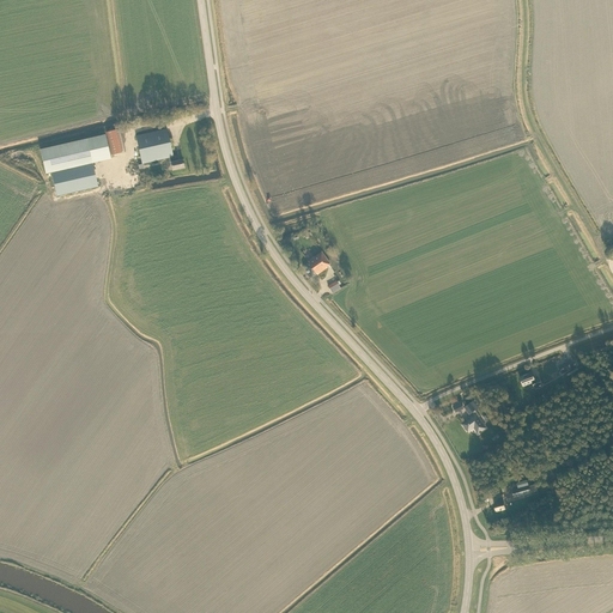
[(173,157),(167,128),(137,137),(143,164),(165,159),(168,168),(173,167),(173,171),(184,168),(182,161),(171,163),(170,157),(173,157)]
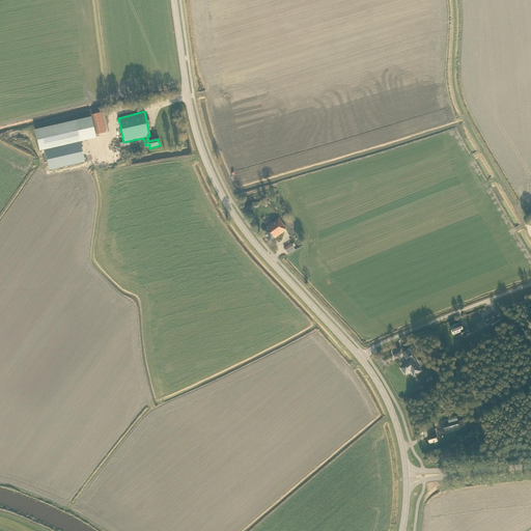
[(91,115),(96,135),(108,133),(104,112),(91,115)]
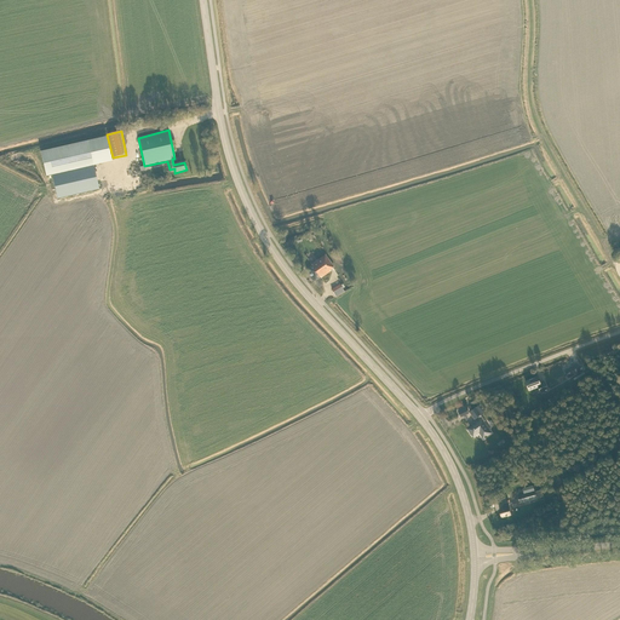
[(99,189),(89,141),(41,151),(46,176),(52,174),(58,199),(99,189)]
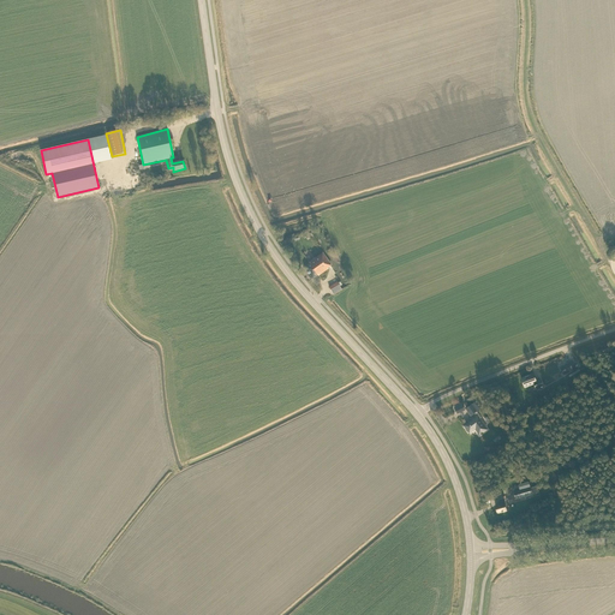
[(318,275),(328,269),(327,268),(332,266),(322,254),(309,263),(310,263),(304,268),(312,279),(318,275)]
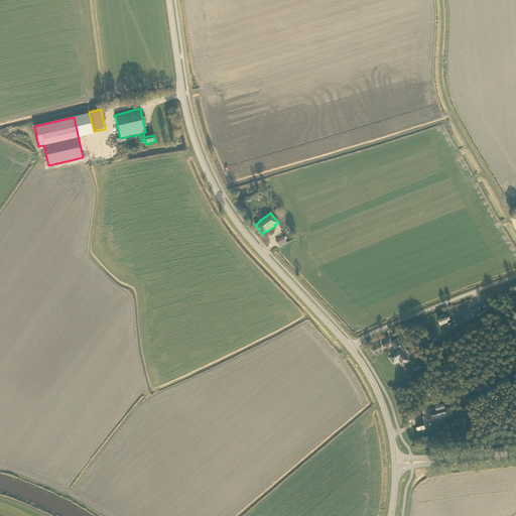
[(283,237),(276,241),(278,246),(285,242),(283,237)]
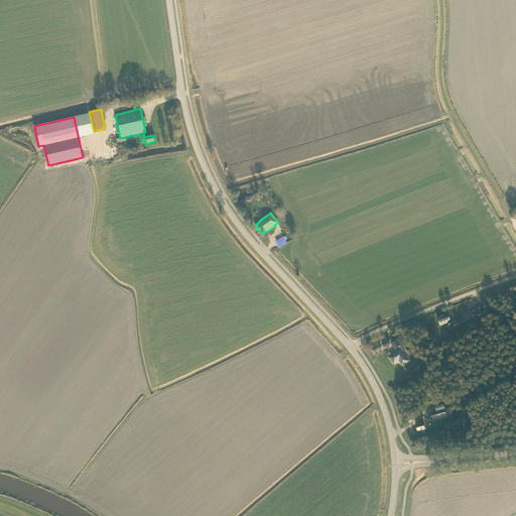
[(480,303),(470,309),(474,314),(484,308),(480,303)]
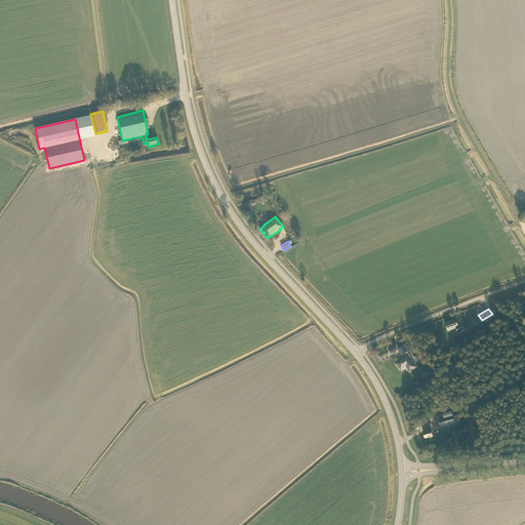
[(458,325),(455,319),(445,323),(448,331),(456,328),(458,333),(463,330),(461,324),(458,325)]
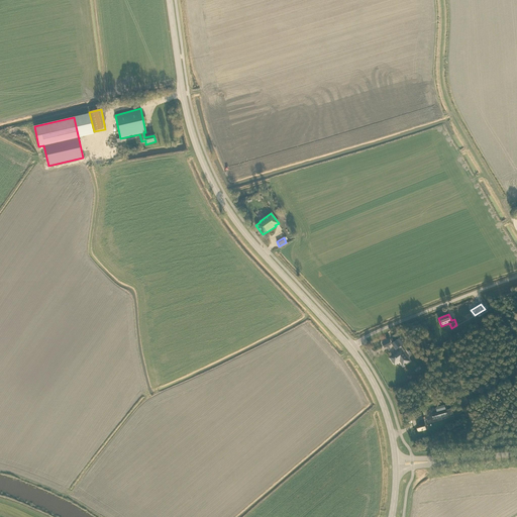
[(396,349),(399,347),(400,350),(390,358),(395,365),(402,359),(406,365),(410,362),(403,352),(405,351),(397,340),(392,343),(396,349)]
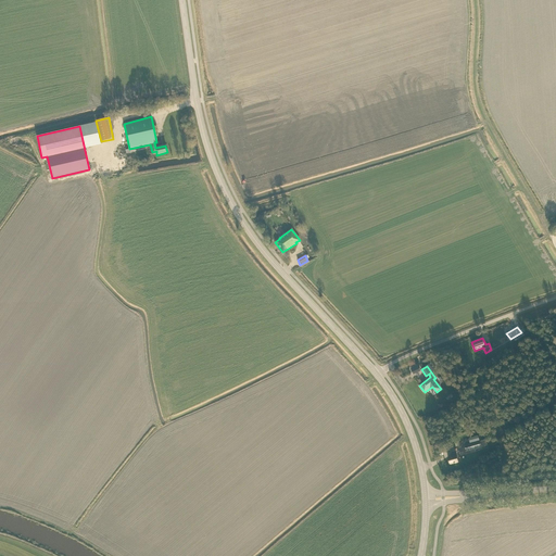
[(480,441),(465,445),(467,452),(482,447),(481,447),(487,445),(485,440),(480,441)]
